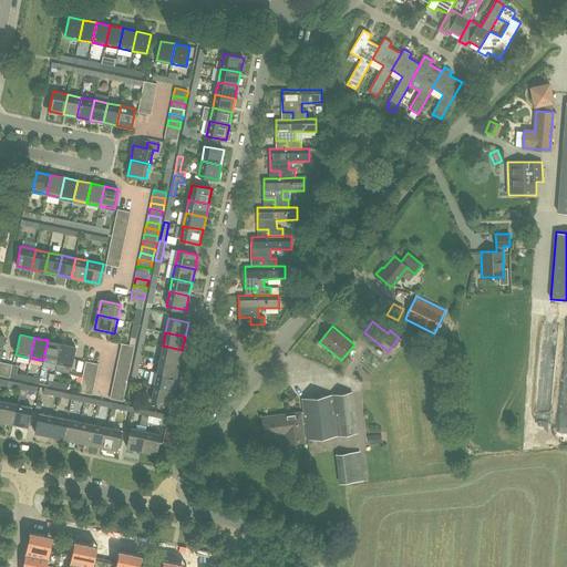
[(57,362),(61,343),(48,340),(43,360),(57,362)]
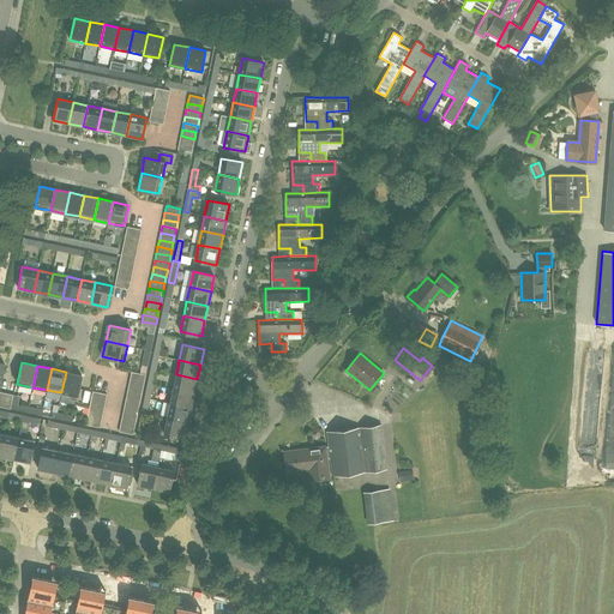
[(66,372),(61,392),(77,396),(82,375),(66,372)]
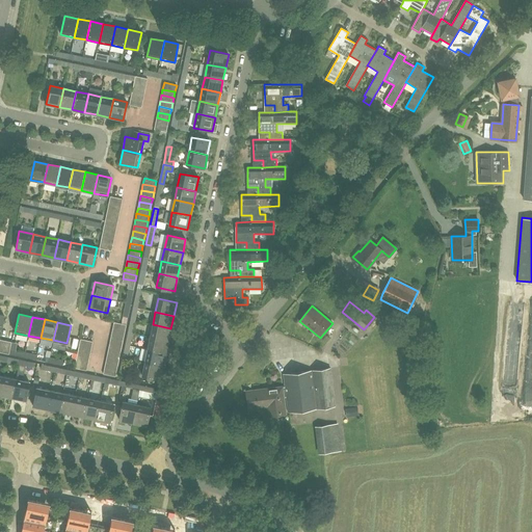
[(168,341),(170,328),(153,324),(150,337),(168,341)]
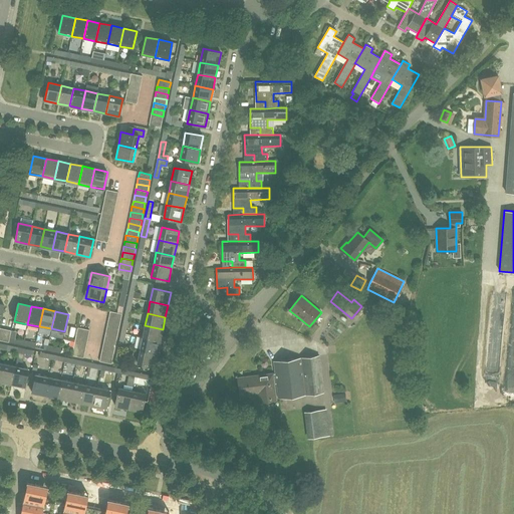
[(160,341),(163,329),(145,325),(143,337),(160,341)]
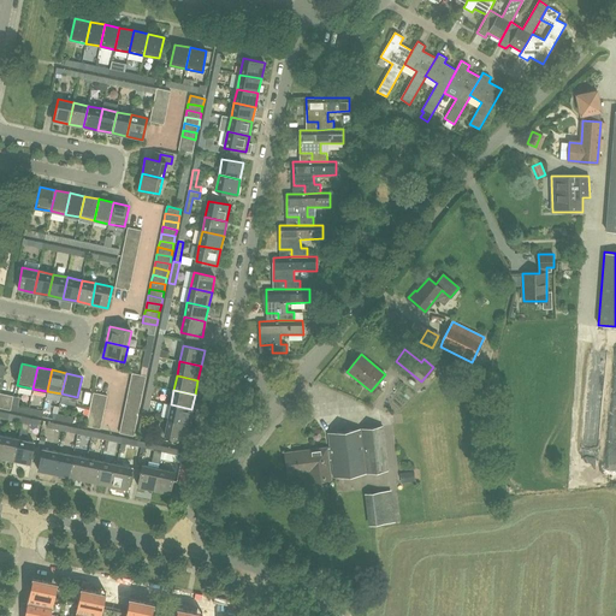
[(28,414),(29,408),(12,404),(13,396),(6,395),(4,408),(28,414)]
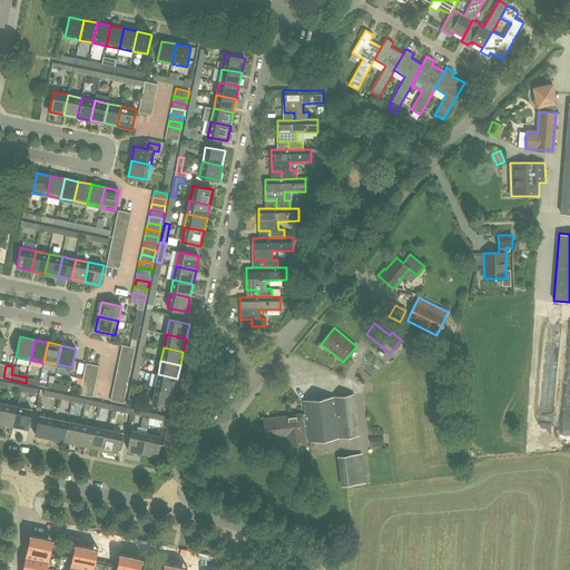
[(175,392),(177,379),(158,374),(155,387),(175,392)]
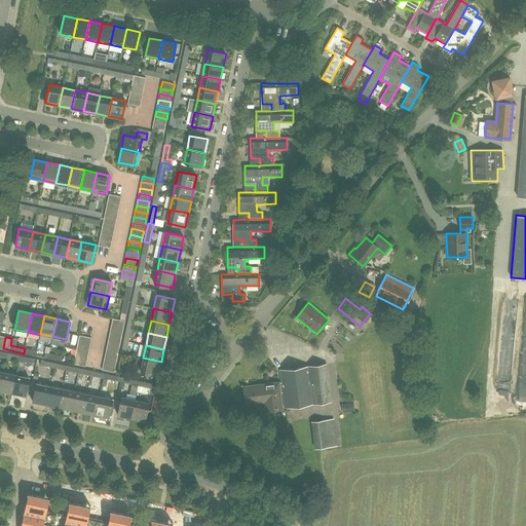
[(107,347),(106,352),(117,355),(118,349),(107,347)]
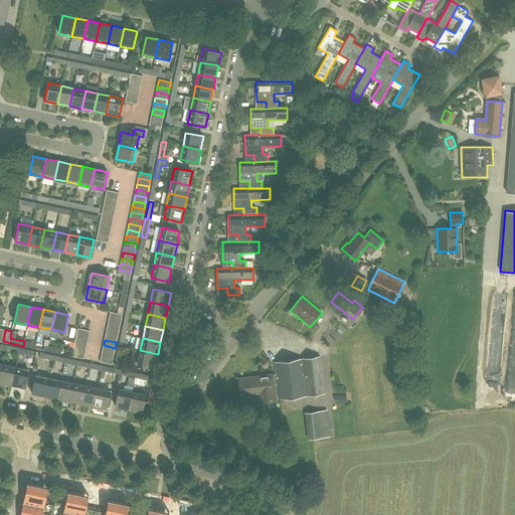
[(104,345),(102,351),(114,353),(115,348),(104,345)]
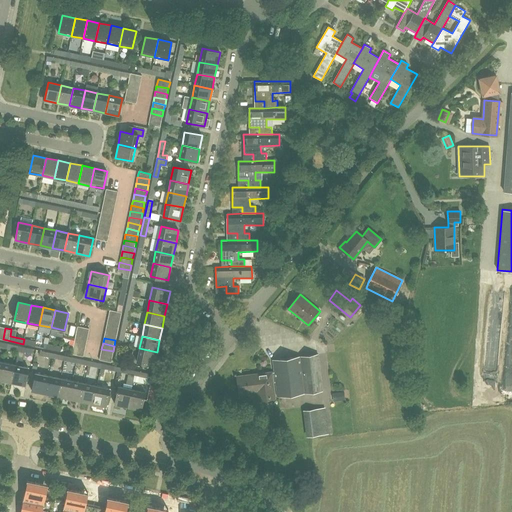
[(154,365),(157,352),(139,348),(136,361),(154,365)]
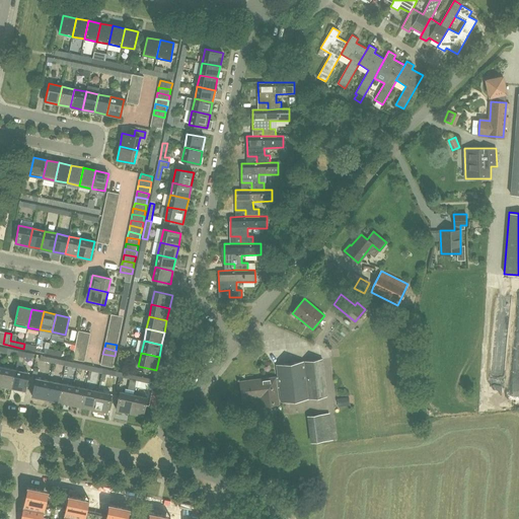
[(102,354),(101,359),(114,362),(115,356),(102,354)]
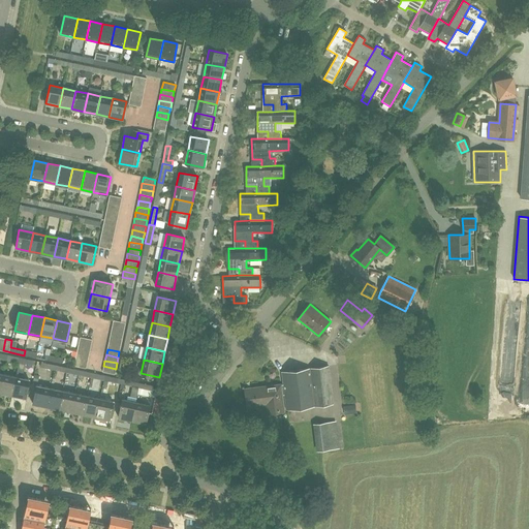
[(329,366),(281,372),(283,385),(280,385),(280,384),(245,389),(247,406),(266,404),(267,412),(283,410),(282,395),(284,395),(286,409),(333,404),(329,366)]
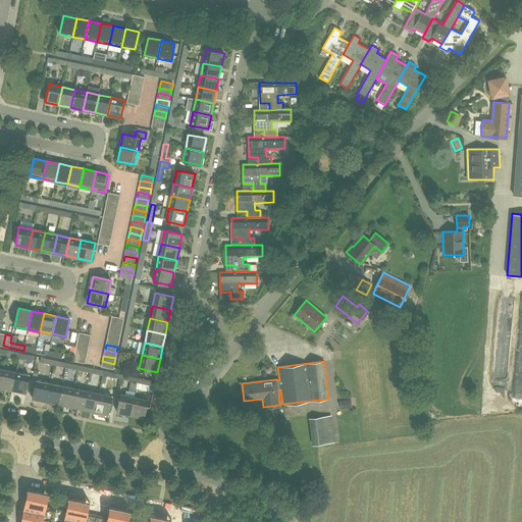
[(12,389),(16,371),(4,369),(0,387),(12,389)]
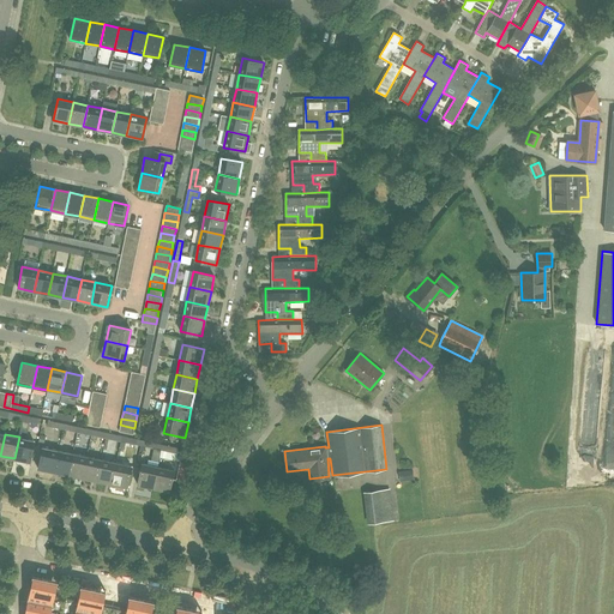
[(19,437),(14,458),(29,462),(34,440),(19,437)]
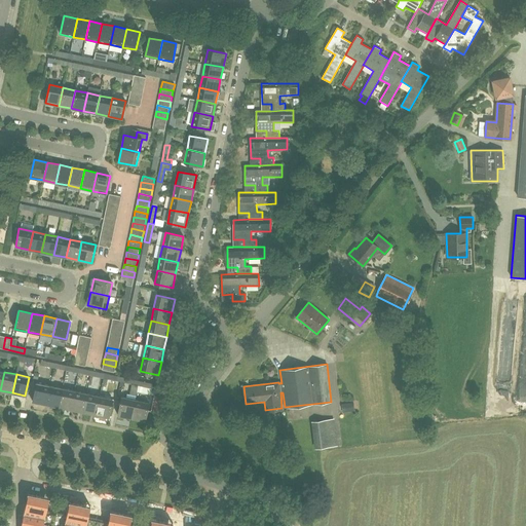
[(46,404),(49,386),(36,383),(32,402),(46,404)]
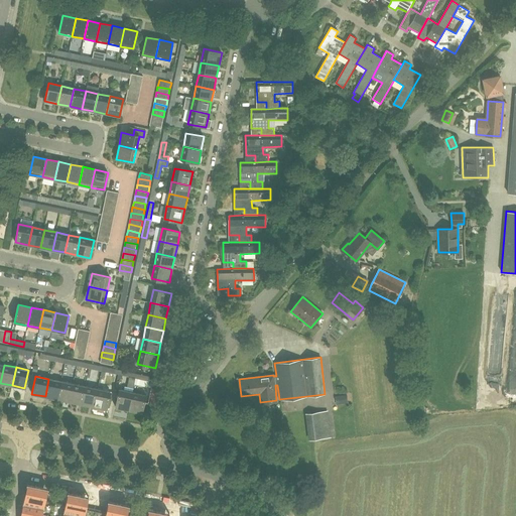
[(57,399),(60,381),(48,379),(45,396),(57,399)]
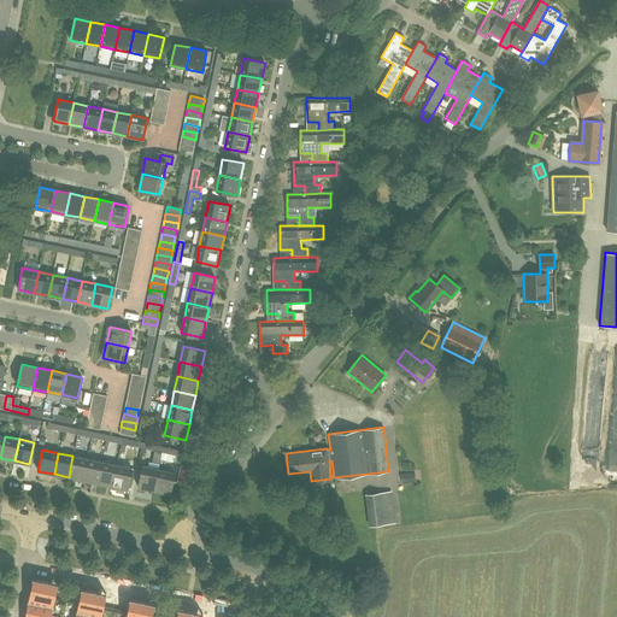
[(83,480),(87,459),(72,456),(69,477),(83,480)]
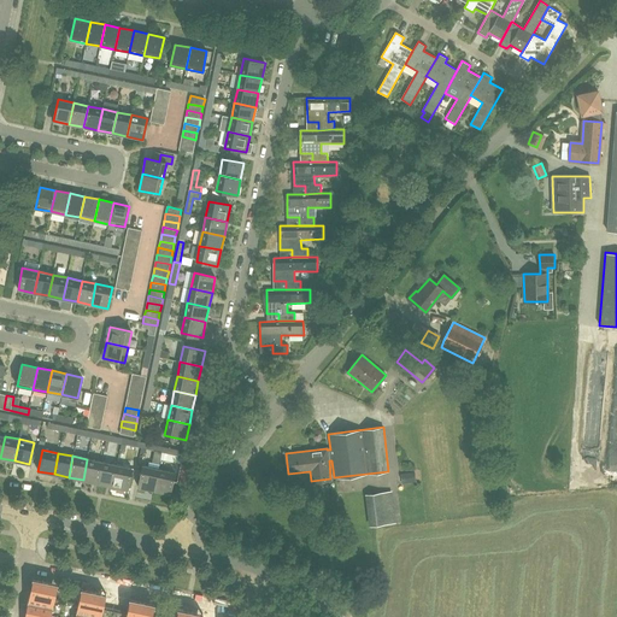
[(98,483),(101,462),(87,459),(83,480),(98,483)]
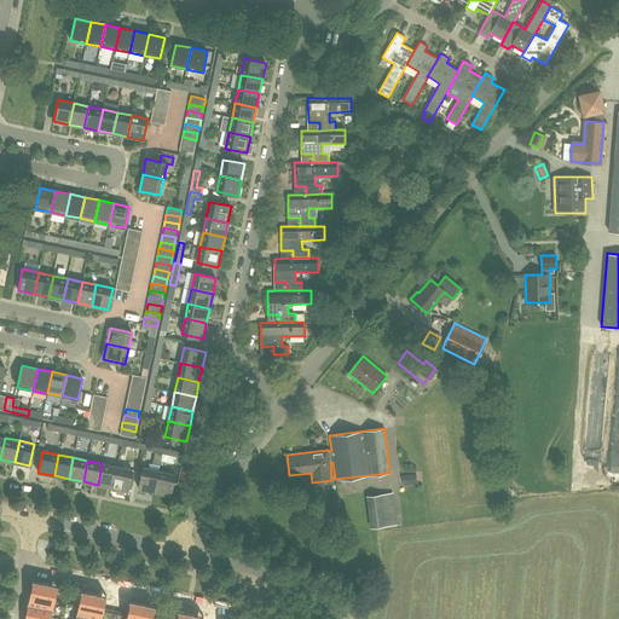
[(113,487),(116,467),(102,463),(98,485),(113,487)]
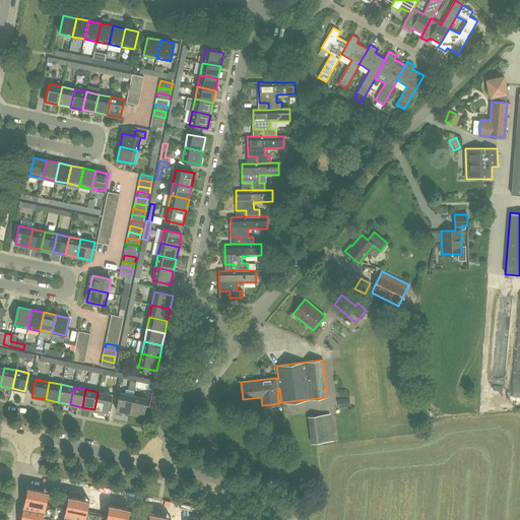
[(98,392),(94,409),(108,412),(111,394),(98,392)]
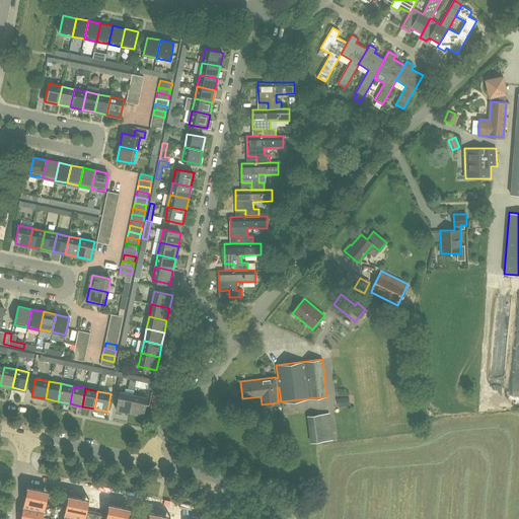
[(130,413),(133,394),(120,391),(116,410),(130,413)]
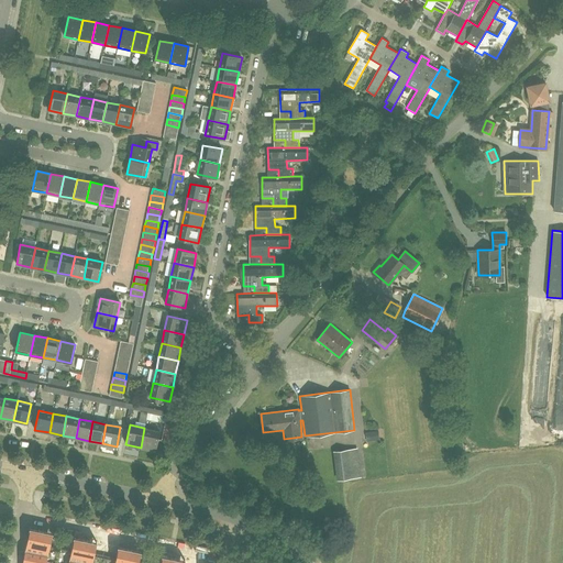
[(144,428),(141,448),(155,450),(159,431),(144,428)]
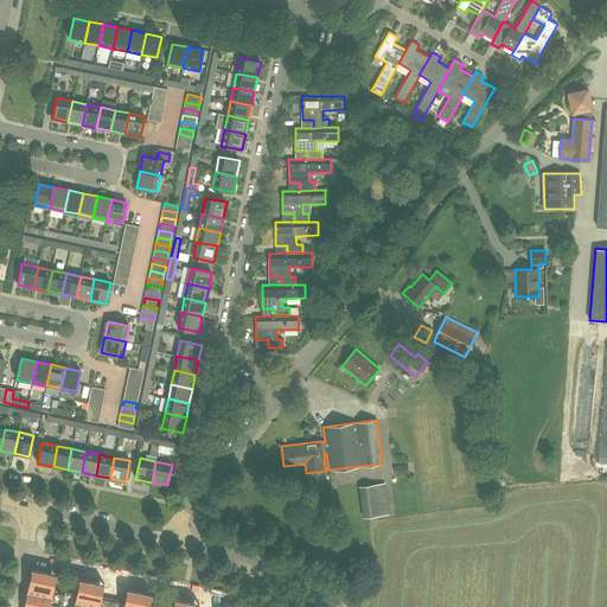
[(364,517),(382,515),(389,513),(385,484),(359,486),(364,517)]
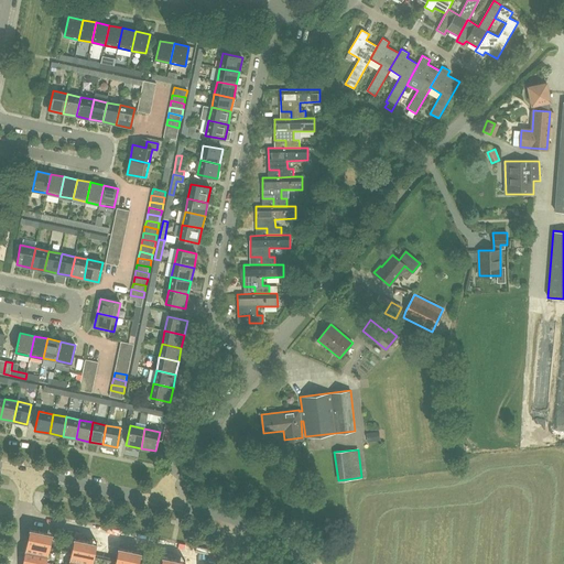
[(23,560),(22,563),(45,563),(49,548),(52,533),(30,528),(23,560)]
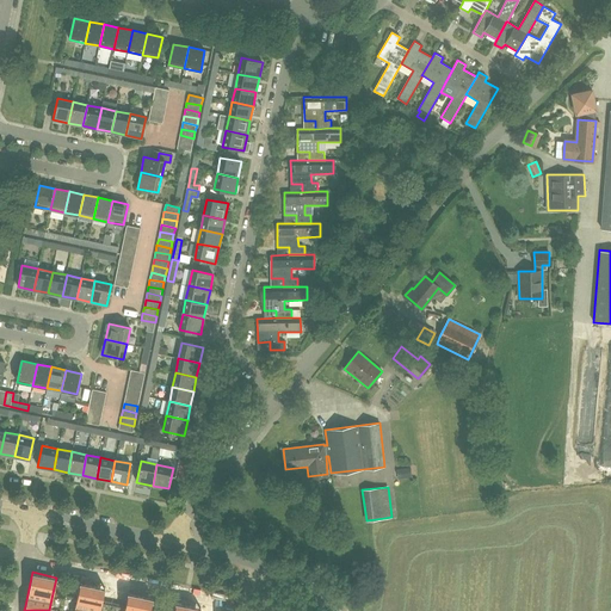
[(76,598),(74,610),(99,610),(102,604),(105,587),(80,582),(76,598)]
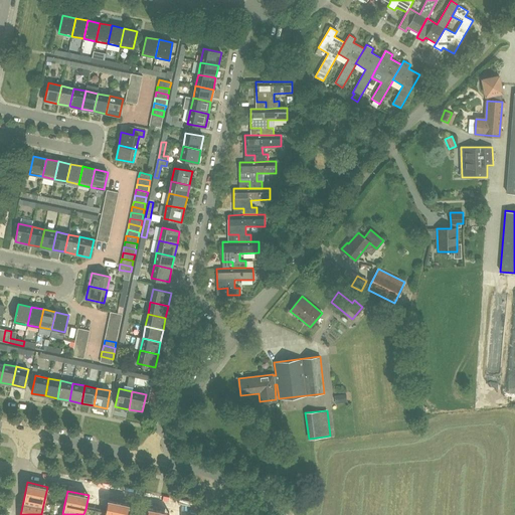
[(105,513),(105,514),(126,514),(129,503),(108,499),(105,513)]
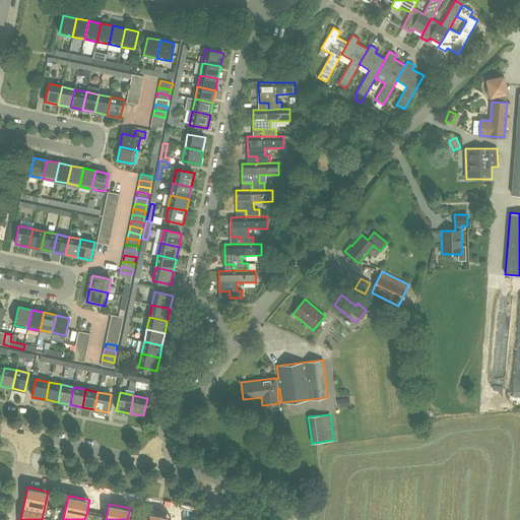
[(63,519),(65,509),(45,505),(42,519),(63,519)]
